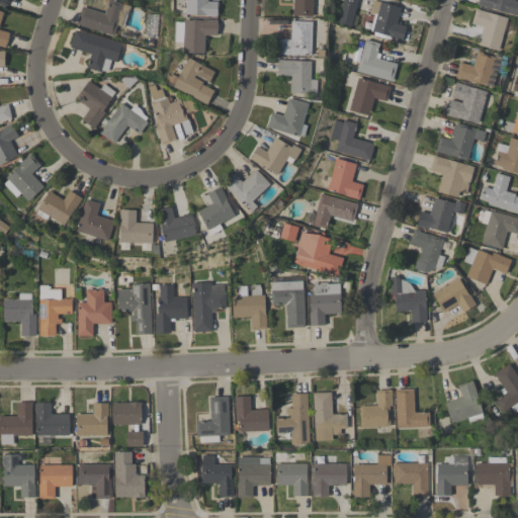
[(76,24),(82,6),(104,13),(107,0),(111,0),(130,6),(123,27),(116,24),(113,35),(76,24)]
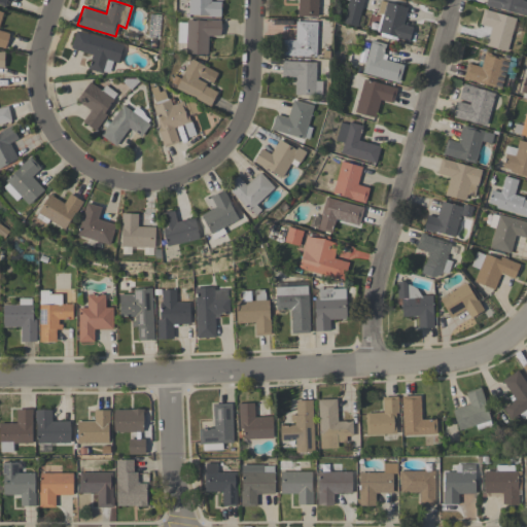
[(211,0),(211,1),(220,1),(220,16),(208,16),(208,14),(188,14),(188,0),(211,0)]
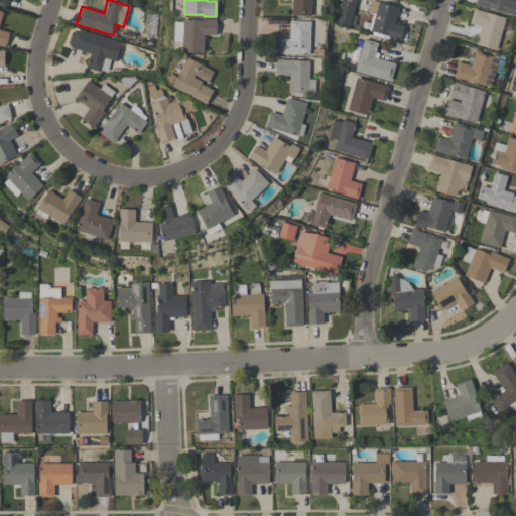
[(310,0),(310,16),(291,15),(291,0),(310,0)]
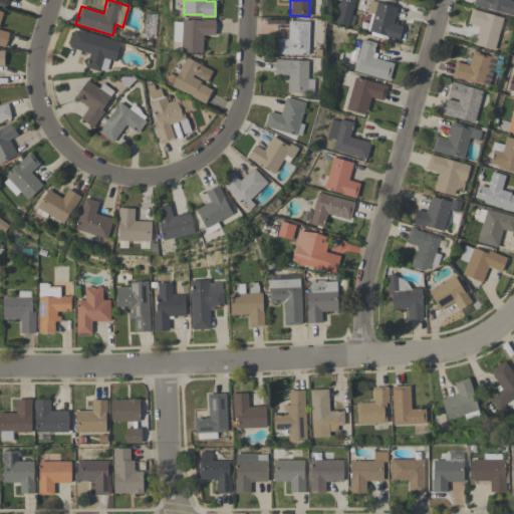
[(334,23),(339,0),(354,0),(348,26),(334,23)]
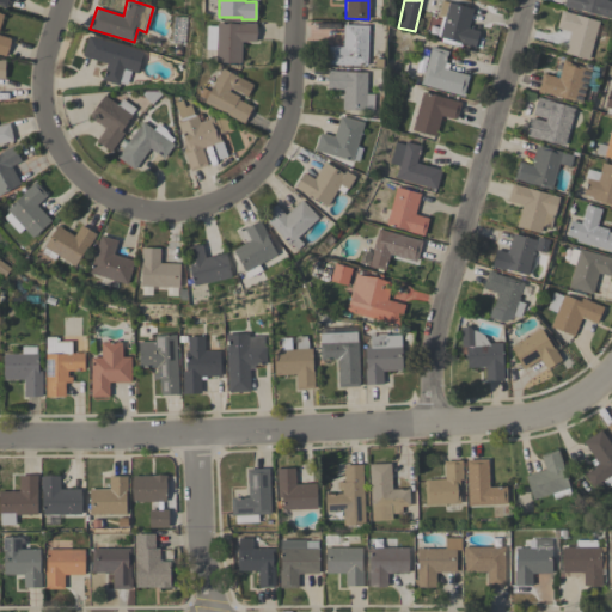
[(606,0),(611,1),(611,12),(611,18),(581,10),(581,11),(562,6),(563,0),(606,0)]
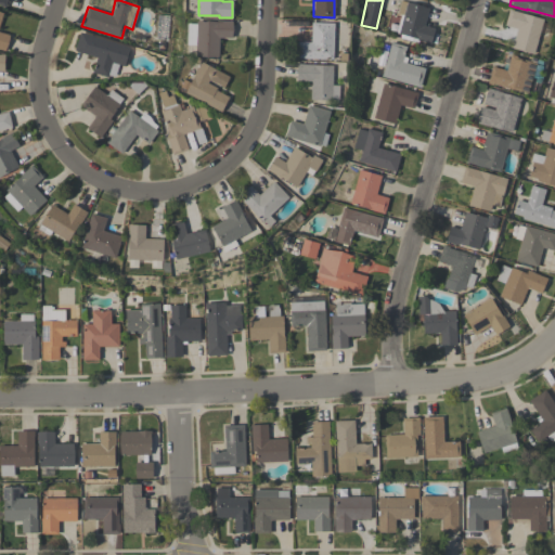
[(429,9),(424,26),(435,28),(430,43),(418,40),(417,42),(410,40),(411,37),(398,34),(407,2),(429,9)]
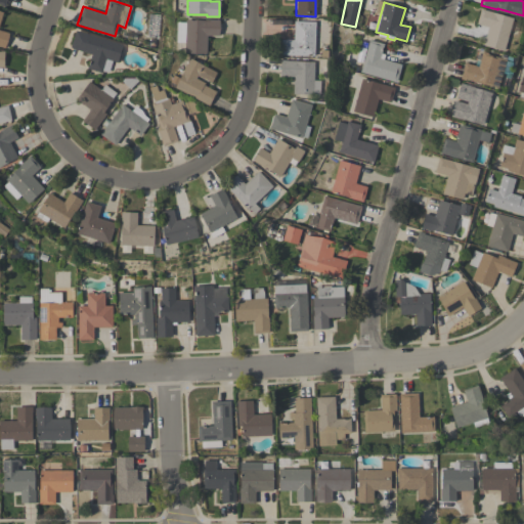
[(504,51),(483,45),(488,27),(476,24),(481,8),(513,17),(504,51)]
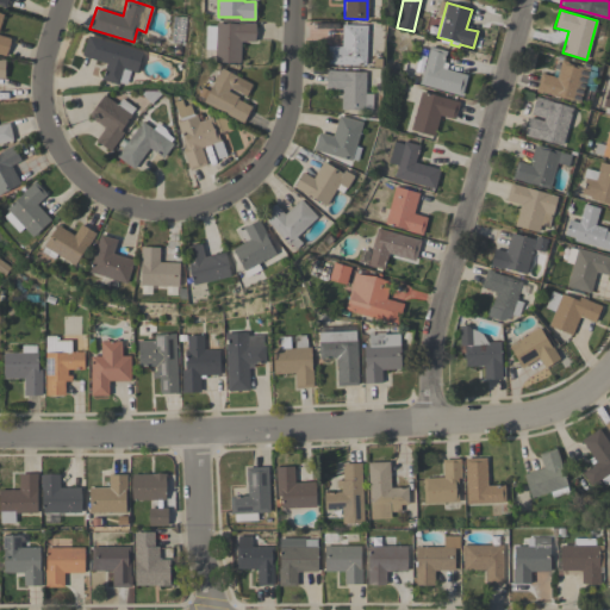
[(0,13),(4,14),(0,26),(0,35),(11,38),(5,56),(0,54),(0,13)]
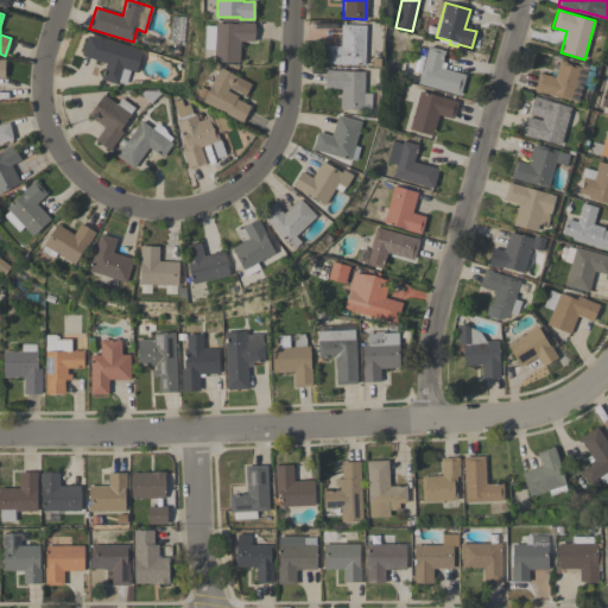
[(215,49),(204,49),(206,26),(215,26),(215,23),(238,24),(238,23),(255,23),(254,42),(240,40),(240,62),(214,61),(215,49)]
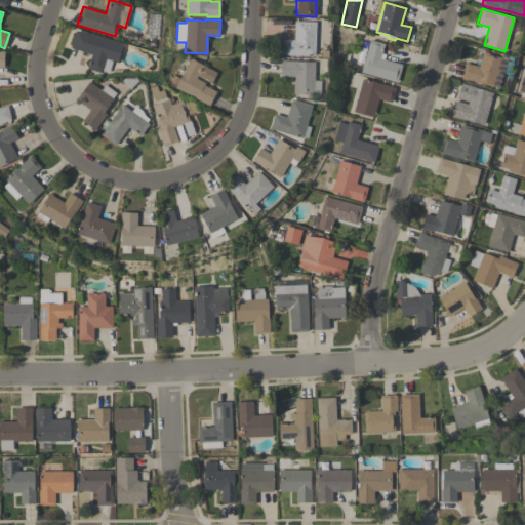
[(315,56),(281,54),(282,39),(294,40),(294,21),(316,22),(315,56)]
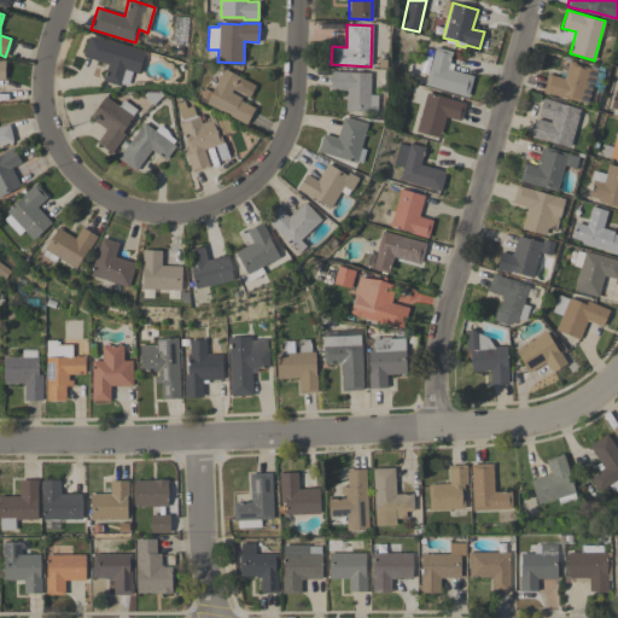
[(145,52),(138,74),(130,71),(126,88),(103,81),(108,64),(82,57),(89,35),(145,52)]
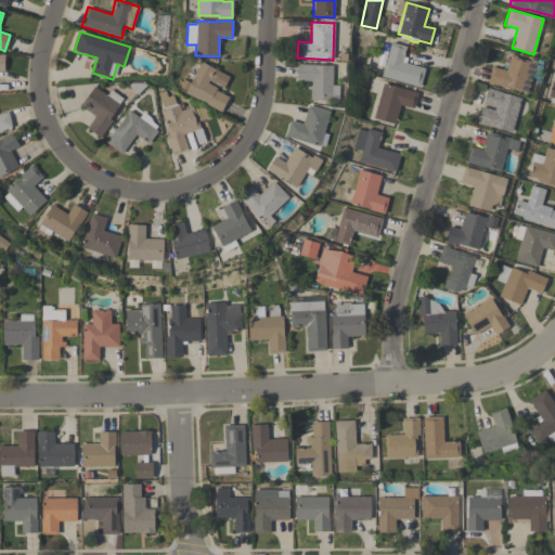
[(420,87),(382,76),(390,42),(407,47),(402,62),(425,68),(420,87)]
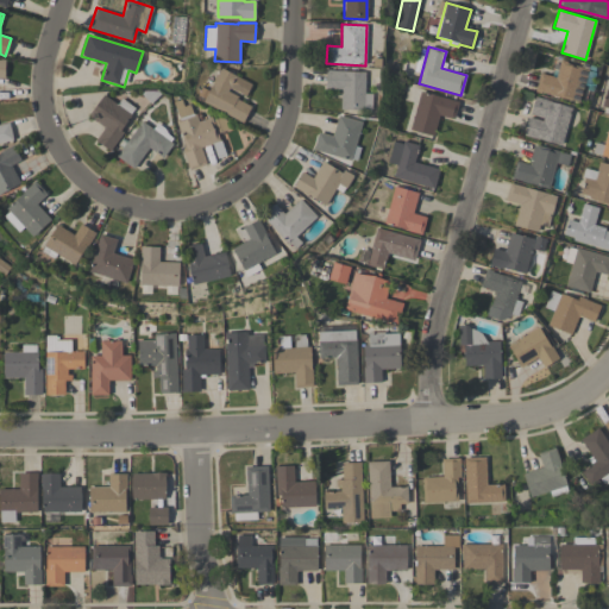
[(556,77),(560,60),(566,61),(566,63),(588,69),(578,102),(541,92),(541,93),(535,92),(540,73),(556,77)]
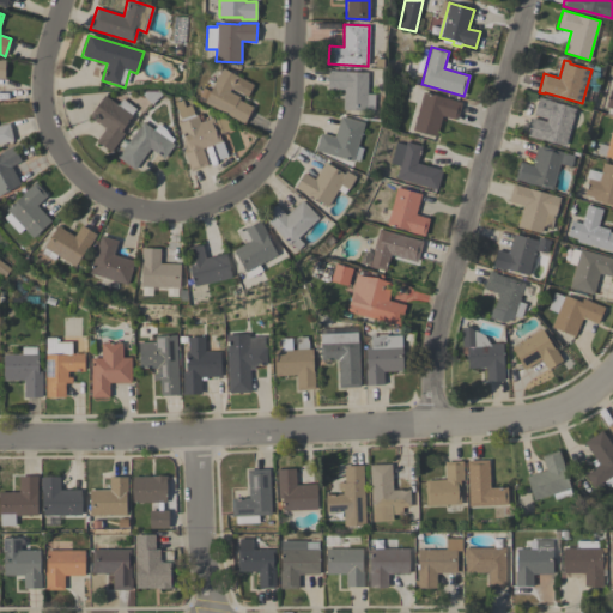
[(205,102),(222,68),(253,84),(247,97),(231,89),(229,91),(240,97),(238,99),(253,107),(244,123),(205,102)]
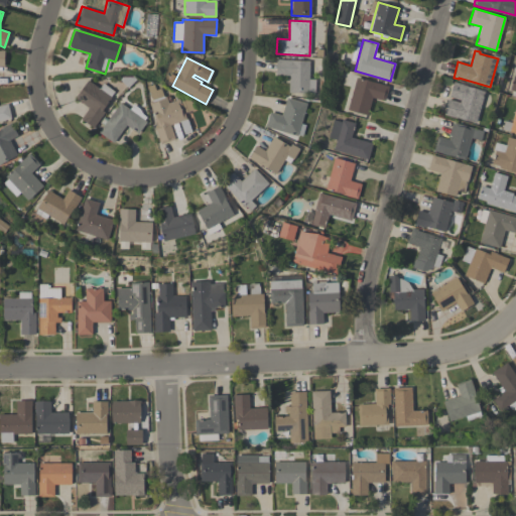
[(276,58),(283,59),(309,60),(309,79),(315,79),(314,94),(288,93),(289,76),(276,75),(276,58)]
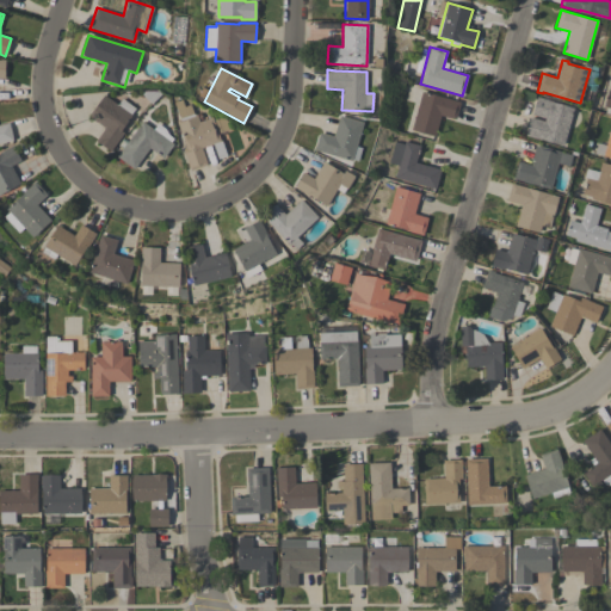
[(421,91),(460,102),(455,119),(440,116),(436,136),(411,130),(418,104),(421,91)]
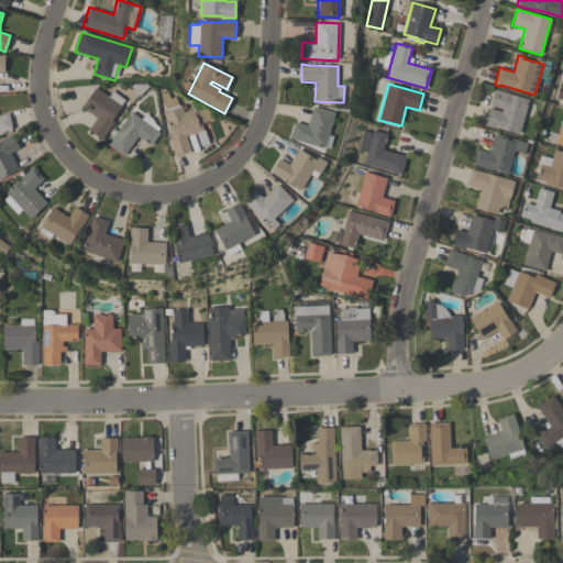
[(140,96),(130,85),(146,85),(148,87),(140,96)]
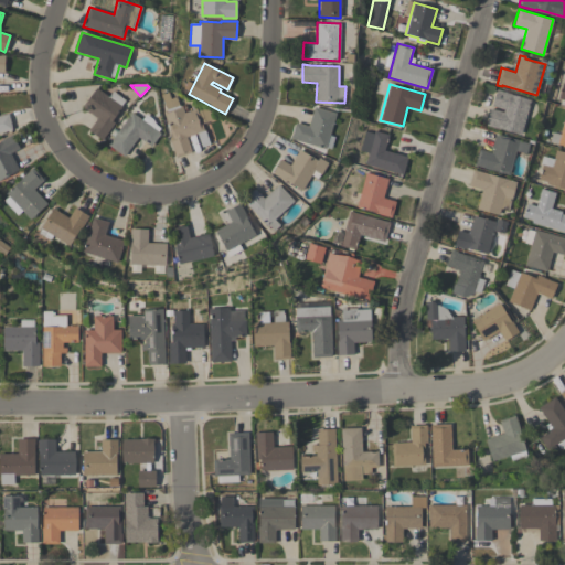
[(102,140),(88,130),(97,118),(82,107),(96,87),(108,96),(113,91),(125,100),(120,106),(123,107),(112,120),(115,123),(102,140)]
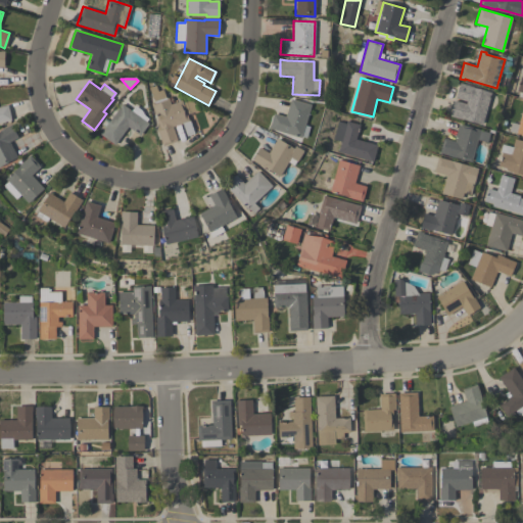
[(482,125),(449,115),(455,100),(466,103),(467,101),(456,98),(460,83),(474,87),(474,88),(491,92),(482,125)]
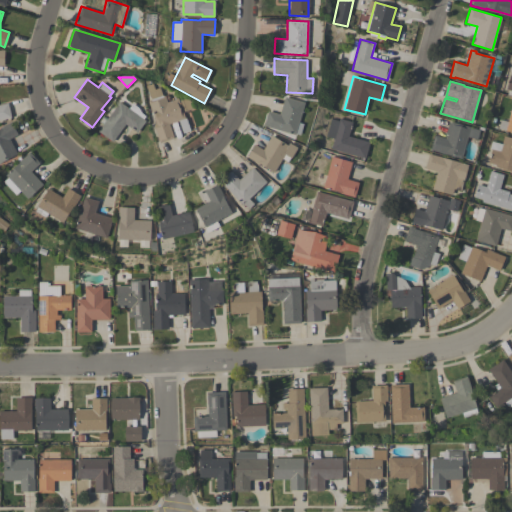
[(185,118),(169,124),(174,138),(159,143),(154,127),(157,126),(148,101),(151,100),(146,85),(152,83),(154,89),(161,87),(163,93),(162,94),(162,96),(164,95),(164,96),(168,94),(170,101),(178,98),(178,100),(186,97),(191,101),(193,108),(182,112),(185,118)]
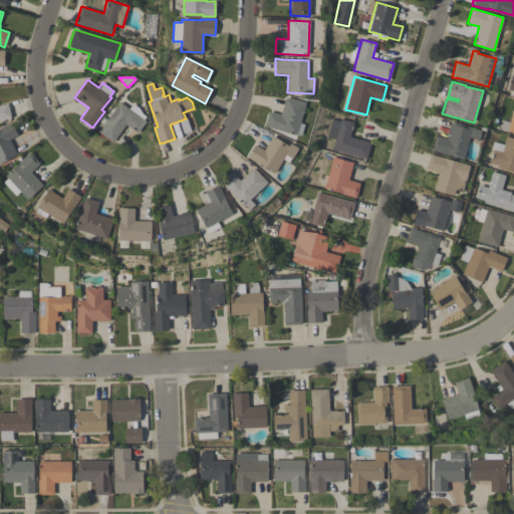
[(305,103),(299,122),(304,124),(301,136),(296,134),(296,136),(264,126),(269,111),(280,115),(286,97),(305,103)]
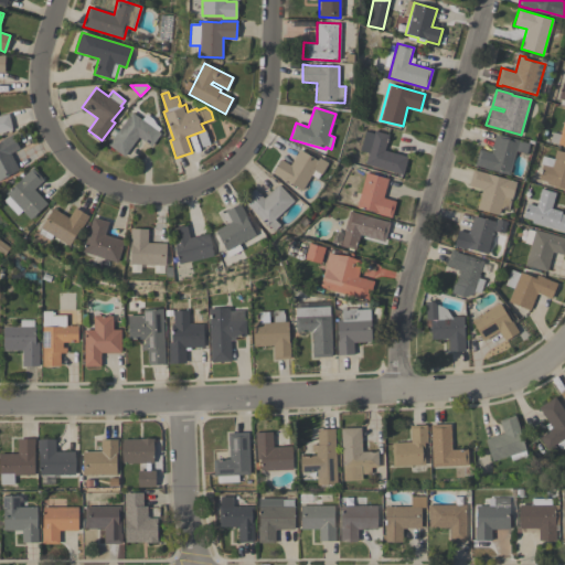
[(131,112),(141,119),(146,115),(153,120),(155,125),(160,128),(158,131),(161,134),(151,147),(138,137),(124,157),(108,145),(131,112)]
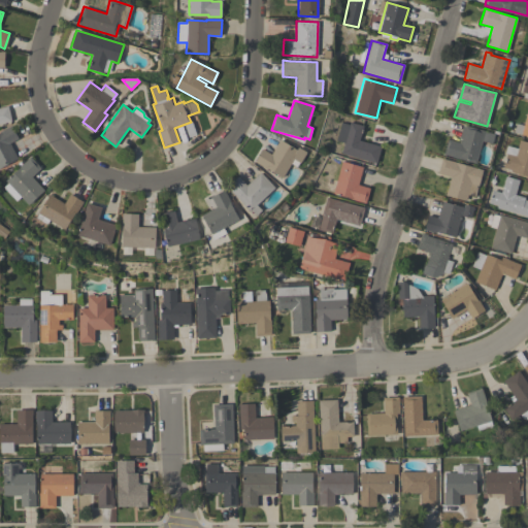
[(0,107),(8,106),(11,121),(0,123),(0,107)]
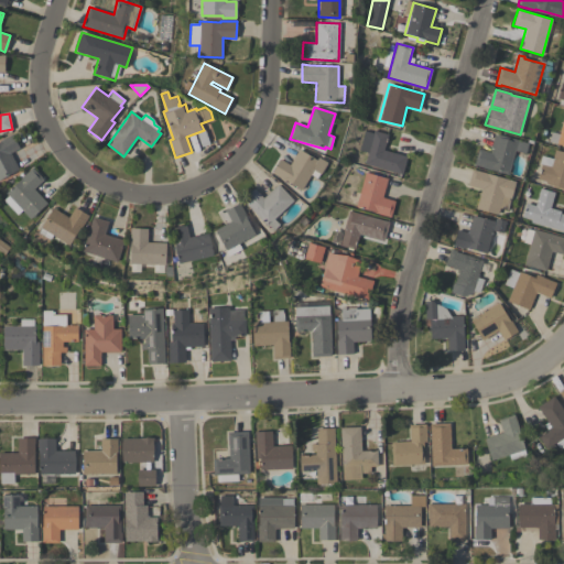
[(559,134),(563,115),(563,145),(549,142),(551,132),(559,134)]
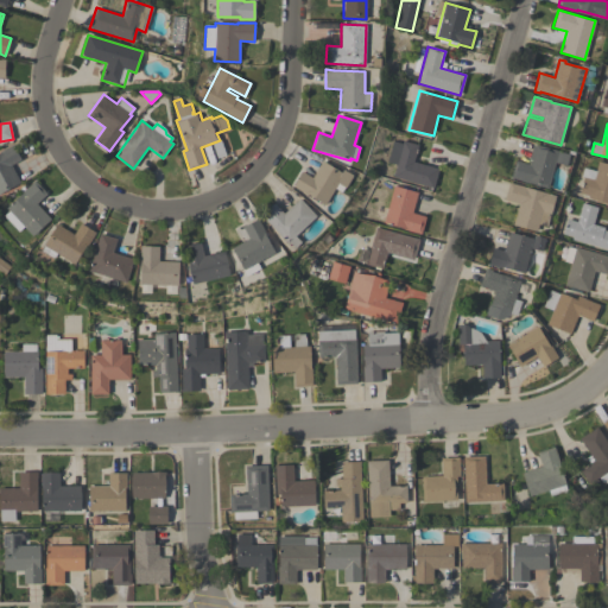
[(392,177),(396,165),(385,163),(387,153),(388,154),(390,151),(388,150),(391,139),(401,143),(403,140),(419,145),(415,162),(439,169),(434,189),(392,177)]
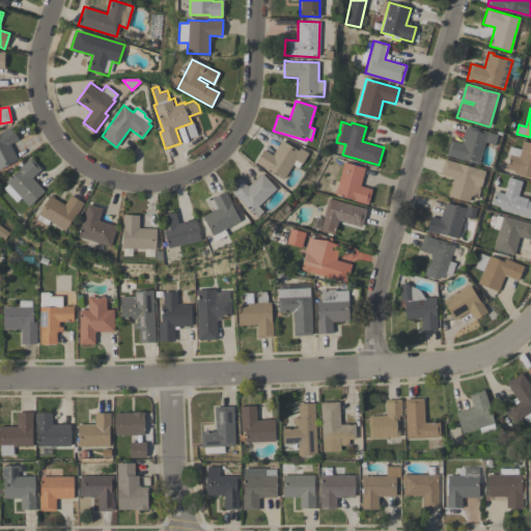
[(0,168),(0,133),(1,133),(0,132),(11,126),(19,140),(10,144),(18,160),(0,168)]
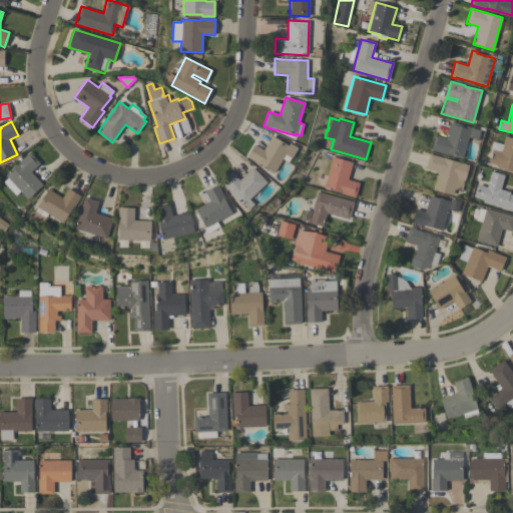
[(435,135),(448,139),(449,135),(446,134),(450,121),(481,130),(478,139),(468,137),(463,158),(431,150),(435,135)]
